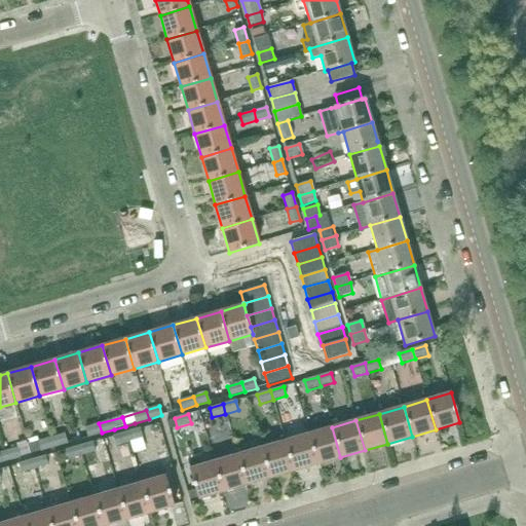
[(87,437),(102,433),(99,423),(85,427),(87,437)]
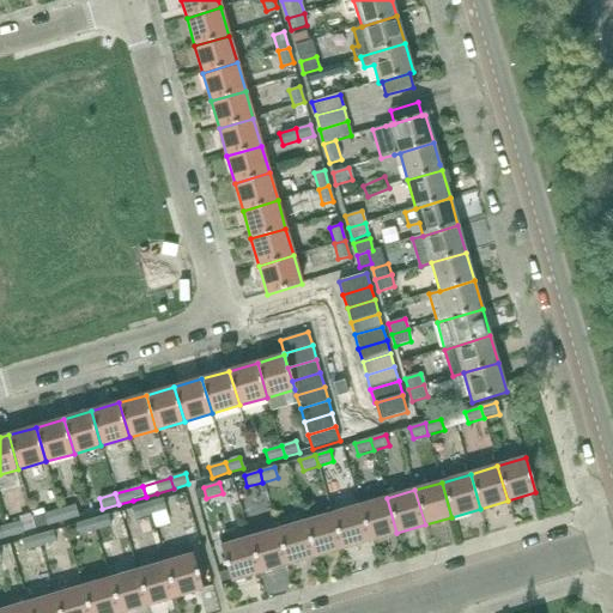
[(370,541),(396,533),(387,498),(359,507),(370,541)]
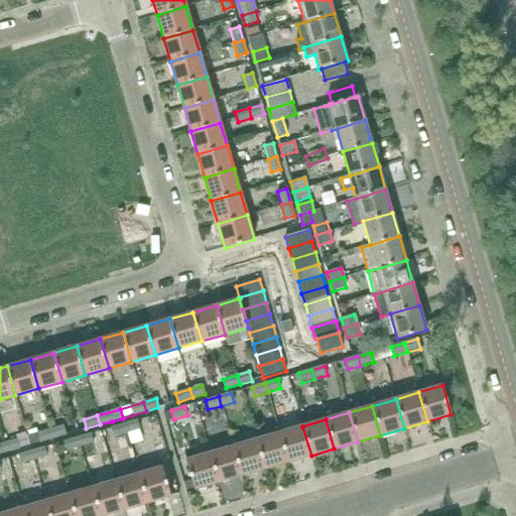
[(124,423),(126,432),(139,429),(136,420),(124,423)]
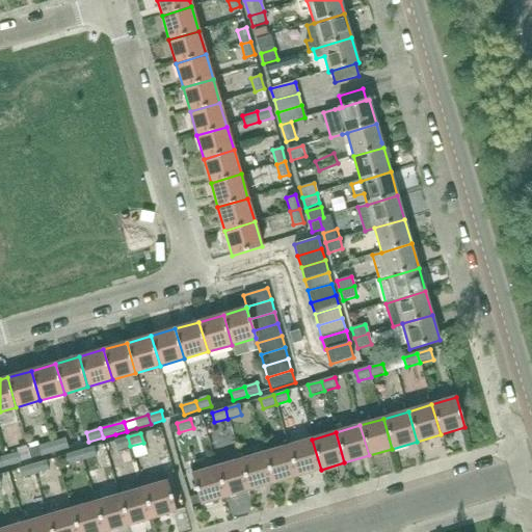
[(117,450),(130,446),(128,436),(114,441),(117,450)]
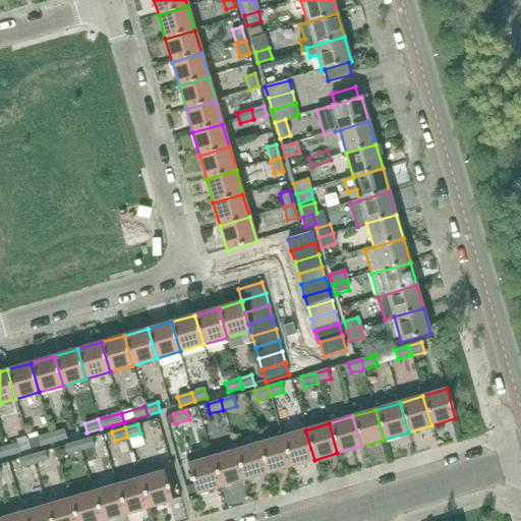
[(51,433),(54,443),(66,439),(64,429),(51,433)]
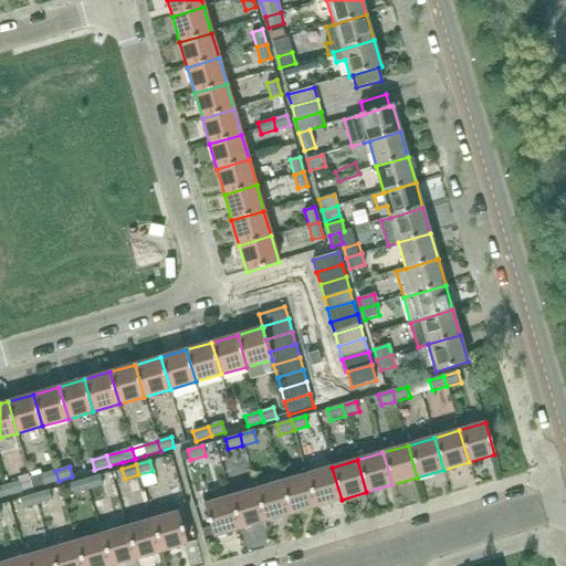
[(316,507),(342,500),(332,468),(306,474),(316,507)]
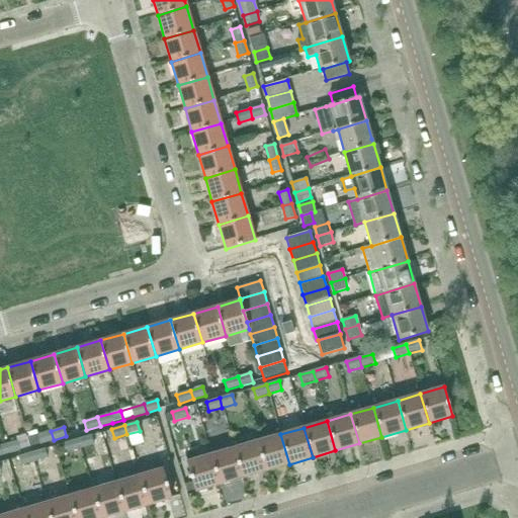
[(30,447),(39,444),(54,440),(51,431),(27,437),(30,447)]
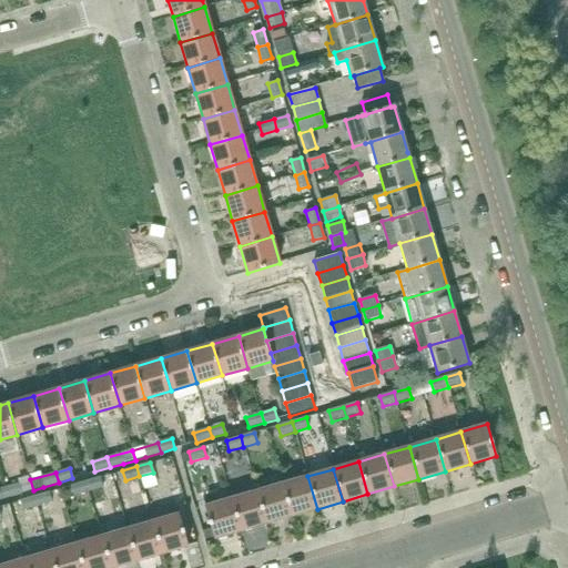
[(292,516),(317,509),(307,476),(282,484),(292,516)]
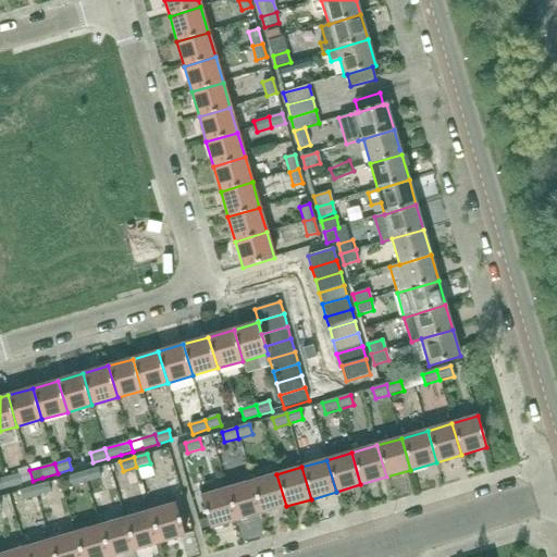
[(84,472),(86,482),(100,478),(98,468),(84,472)]
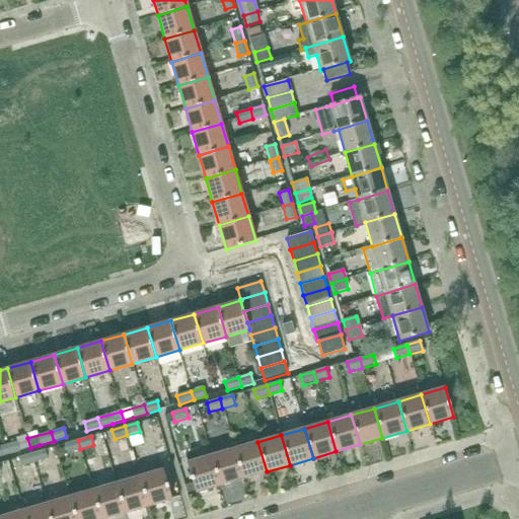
[(67,453),(80,449),(78,440),(64,444),(67,453)]
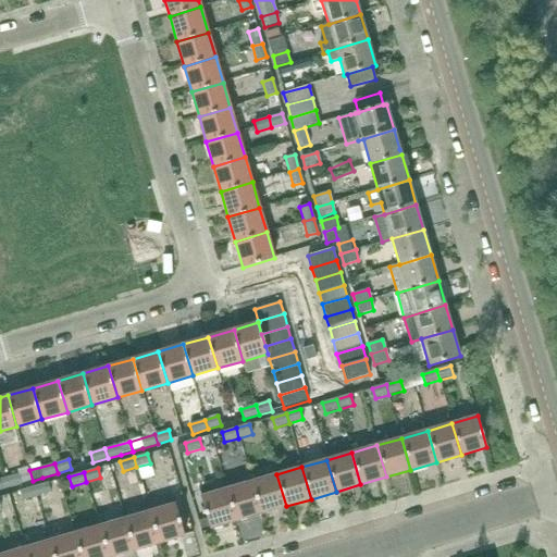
[(4,478),(8,487),(21,484),(19,474),(4,478)]
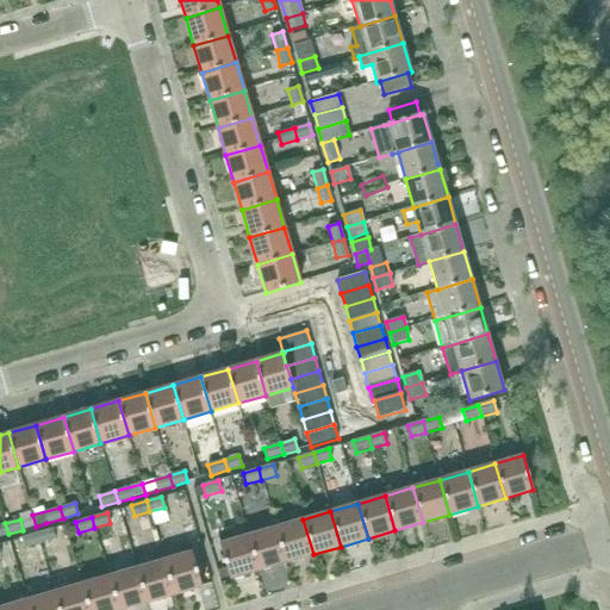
[(286,562),(313,554),(303,520),(275,528),(286,562)]
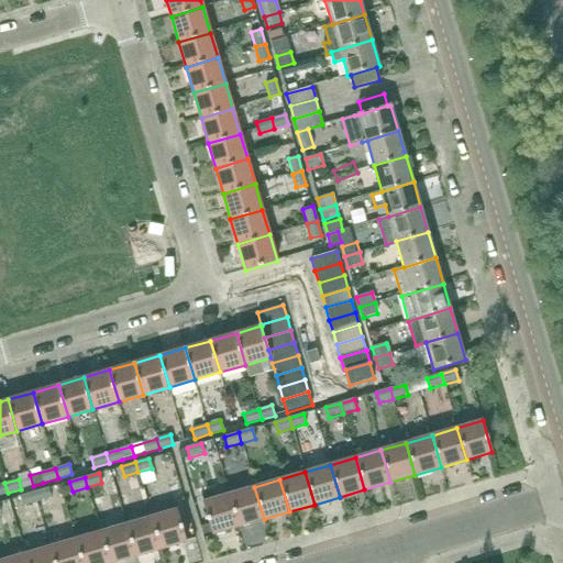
[(34,492),(36,501),(52,498),(48,487),(34,492)]
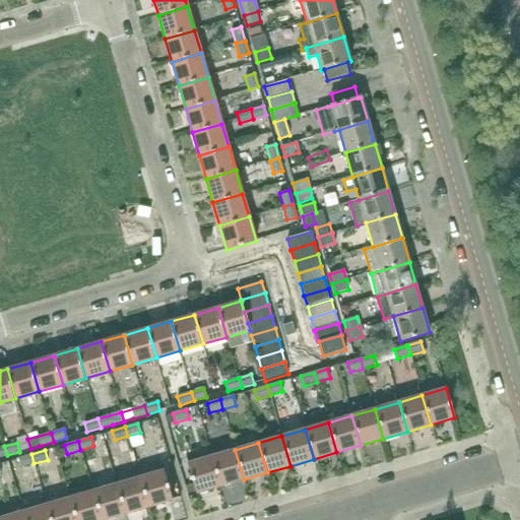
[(220,486),(244,479),(235,450),(211,457),(220,486)]
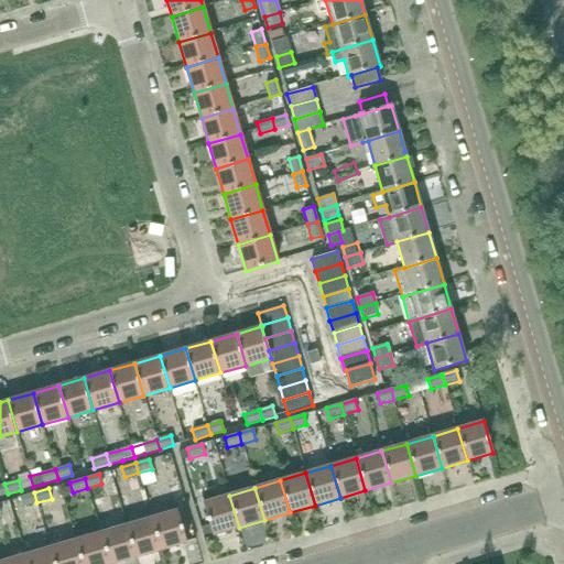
[(22,507),(36,502),(34,492),(19,497),(22,507)]
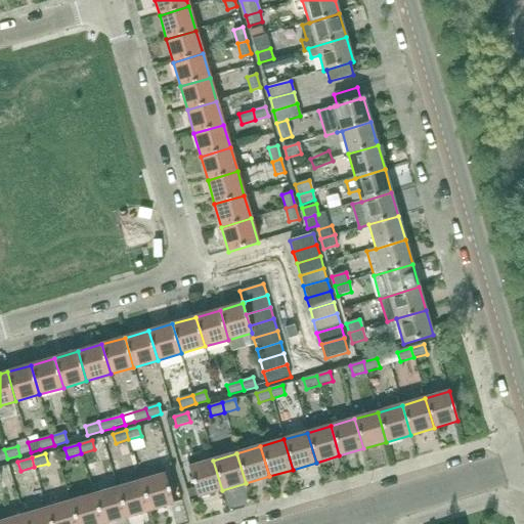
[(198,497),(222,490),(213,461),(188,467),(198,497)]
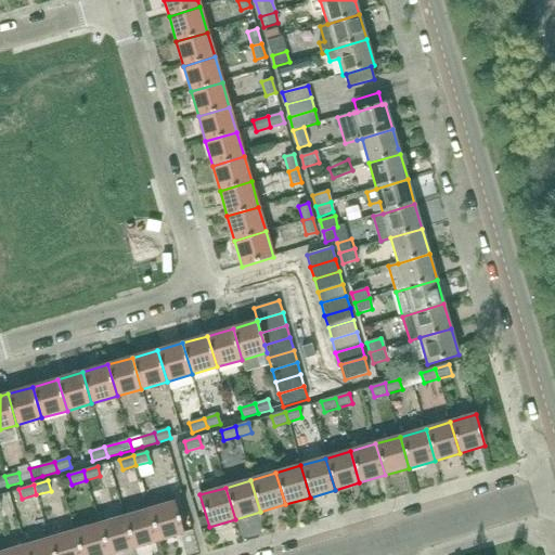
[(9,492),(11,502),(22,499),(18,489),(9,492)]
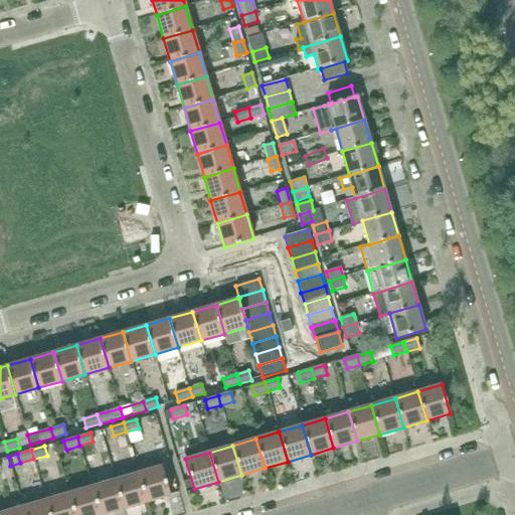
[(147,502),(171,495),(162,466),(138,473),(147,502)]
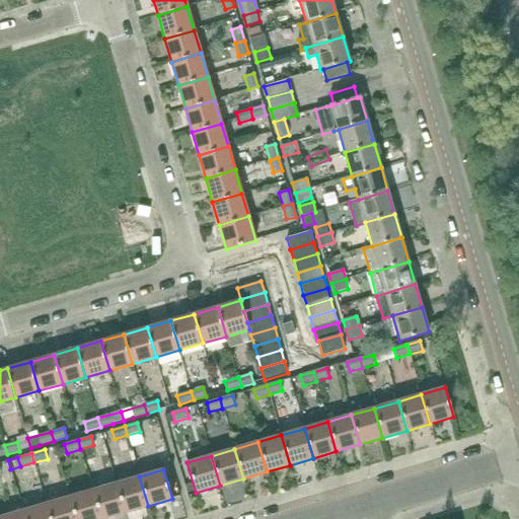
[(125,513),(148,506),(139,476),(116,483),(125,513)]
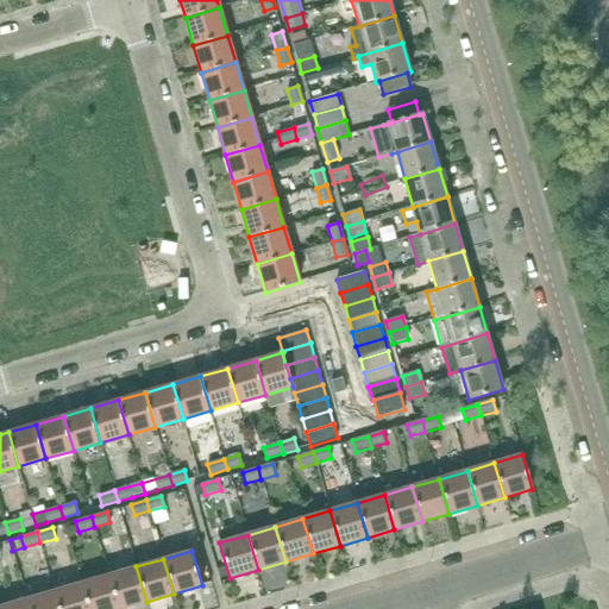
[(118,608),(120,608),(146,602),(136,566),(108,575),(118,608)]
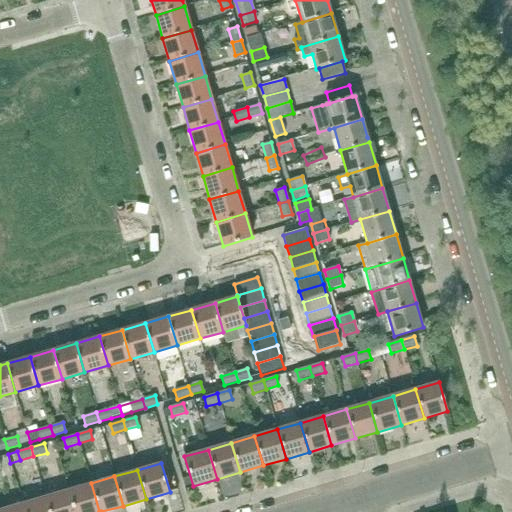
[(74,511),(99,511),(91,483),(68,490),(74,511)]
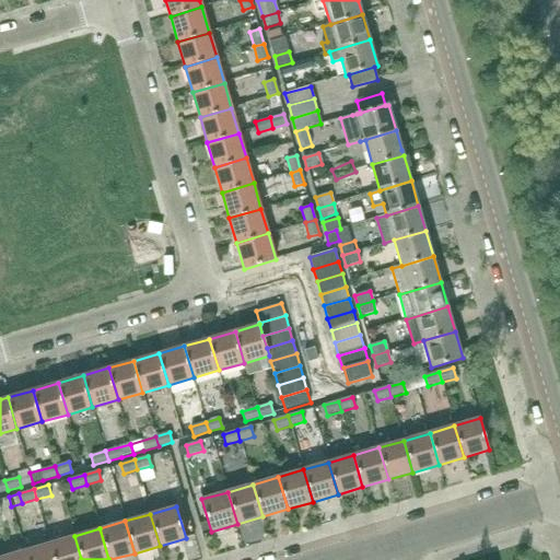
[(54,559),(81,559),(74,536),(49,544),(54,559)]
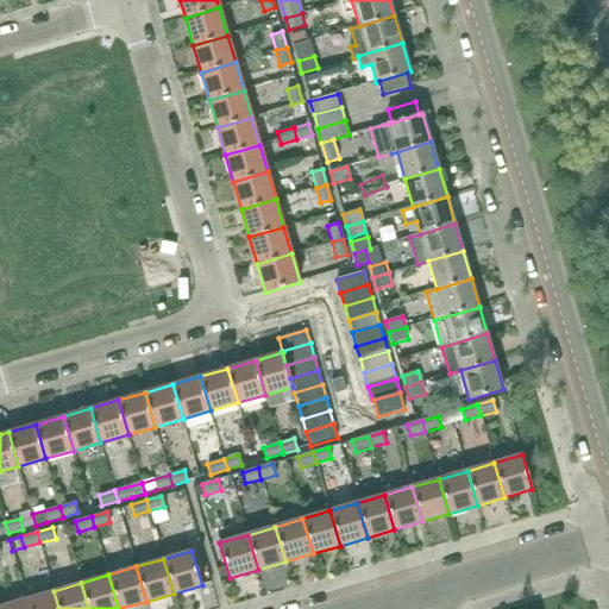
[(29,608),(58,608),(54,591),(26,598),(29,608)]
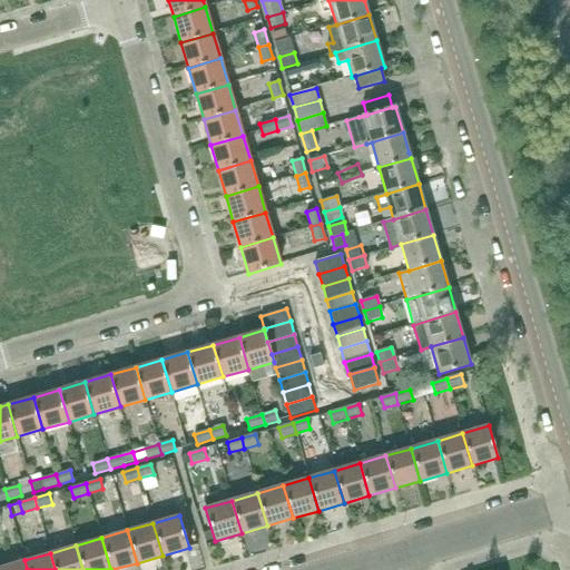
[(0,569),(27,569),(25,560),(0,567),(0,569)]
